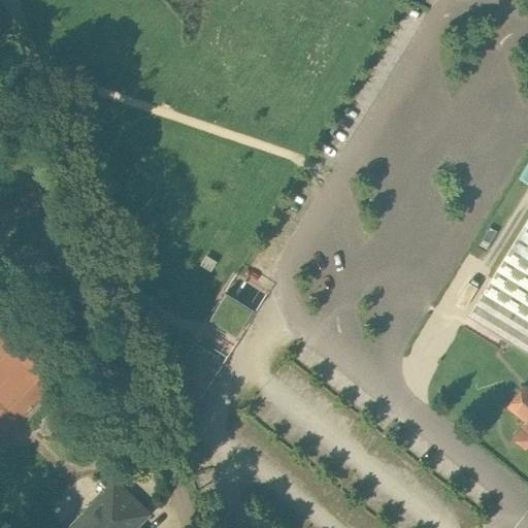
[(527,219),(483,292),(527,320),(527,219)]
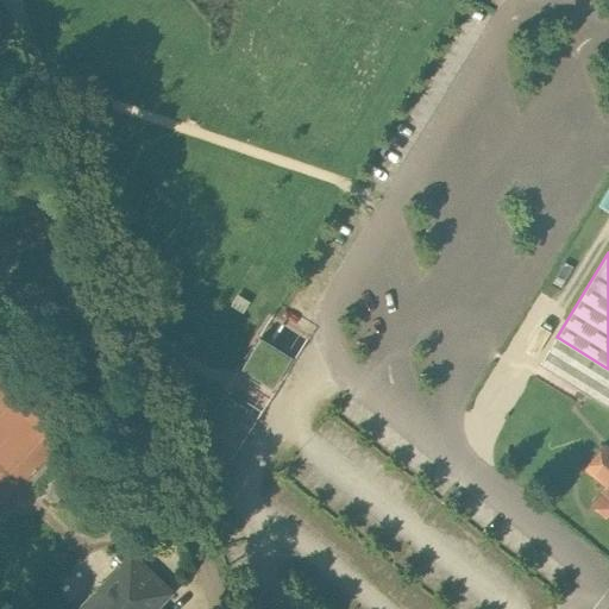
[(275,315),(264,337),(303,357),(314,336),(275,315)]
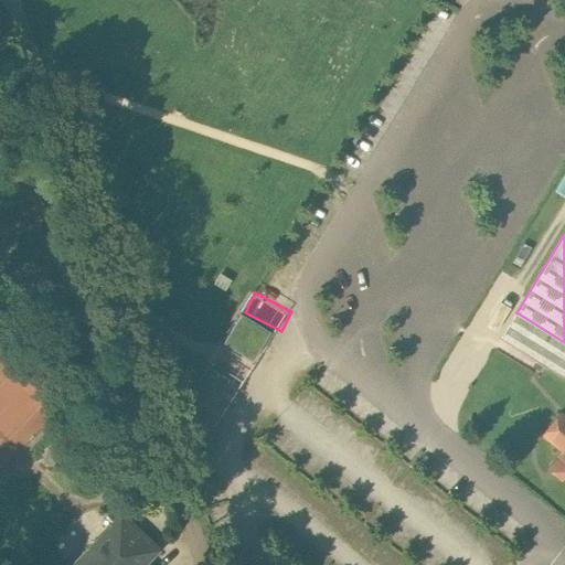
[(564,376),(564,342),(516,312),(502,338),(564,376)]
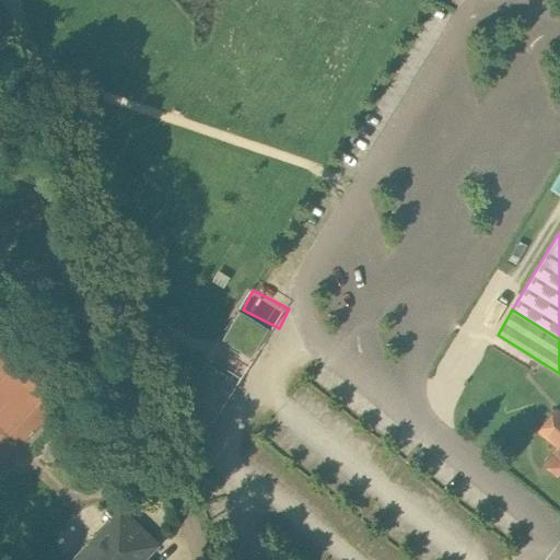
[(237,311),(220,340),(248,358),(267,329),(237,311)]
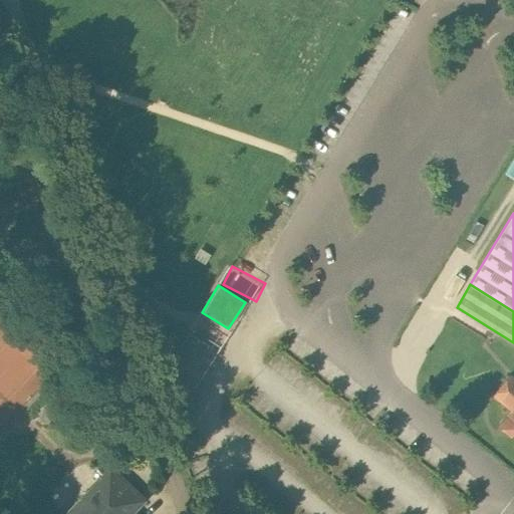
[(513,432),(513,433),(513,381),(499,402),(513,413),(513,417),(512,420),(507,417),(498,428),(510,437),(513,432)]
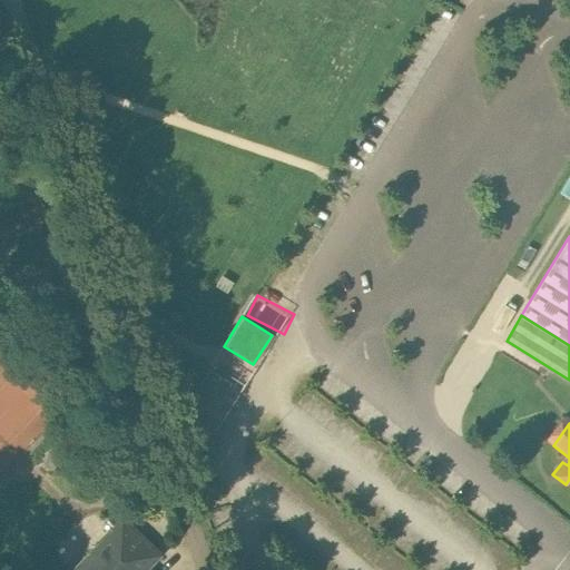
[(120,519),(70,569),(149,569),(146,567),(158,554),(120,519)]
